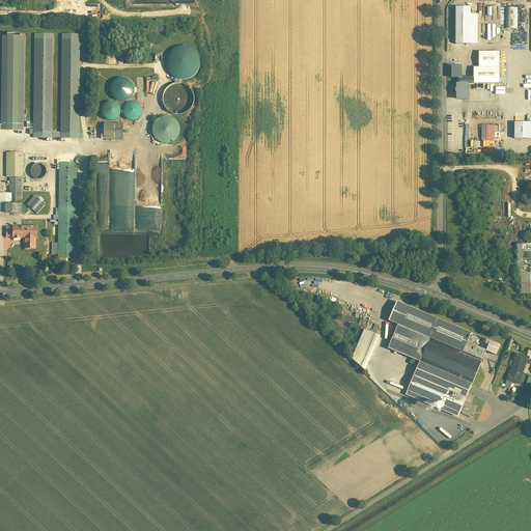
[(513,5),(502,6),(503,30),(515,30),(513,5)]
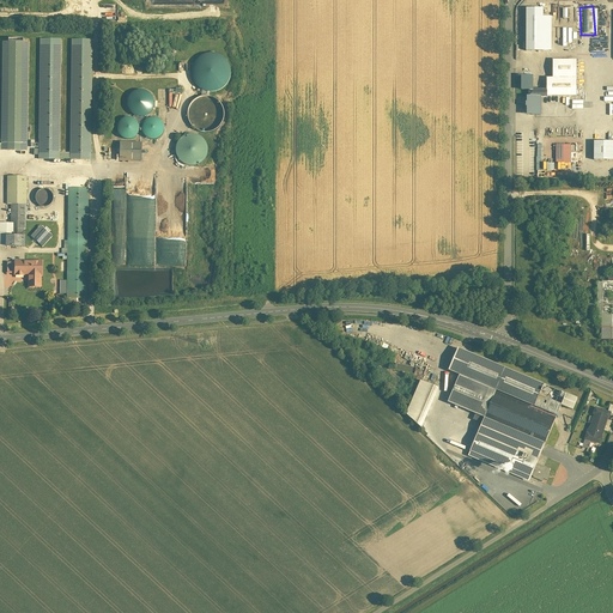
[(522,8),(523,50),(540,50),(539,8),(522,8)]
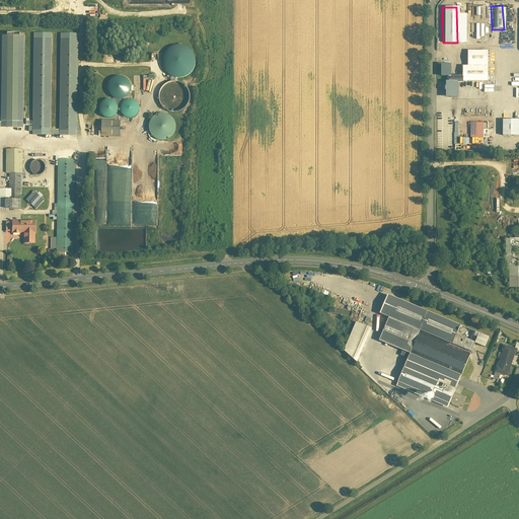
[(53,32),(33,32),(33,135),(79,135),(79,31),(60,31),(60,129),(53,129),(53,32)]
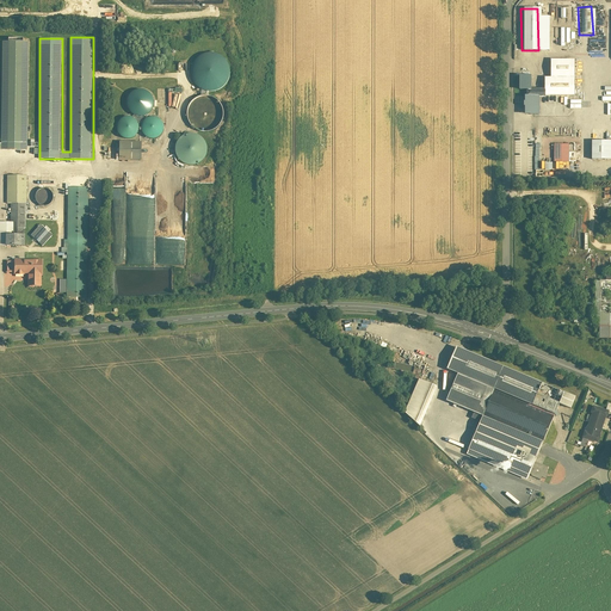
[(30,41),(2,41),(2,148),(29,148),(30,41)]
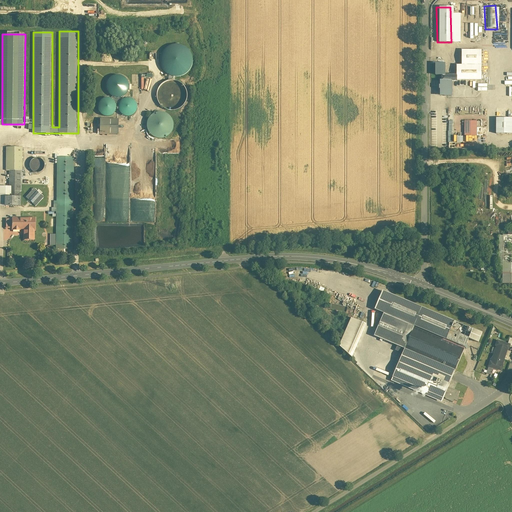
[(160,59),(161,64),(164,69),(167,73),(172,75),(177,76),(182,75),(187,72),(191,68),(193,63),(193,58),(192,52),(188,48),(184,45),(179,43),(173,44),(168,46),(164,49),(161,54),(160,59)]
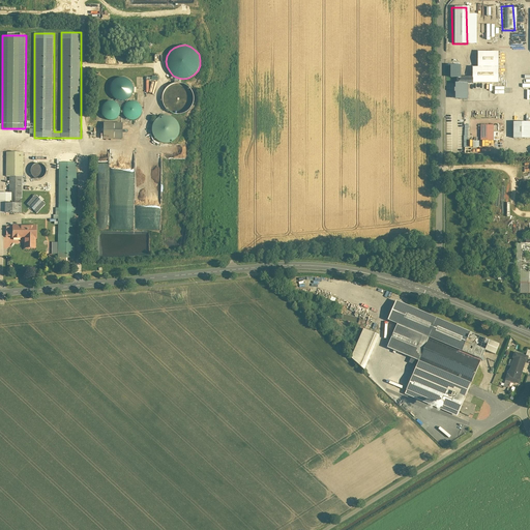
[(453,77),(453,83),(497,83),(497,53),(475,53),(475,67),(469,67),(469,76),(453,77)]
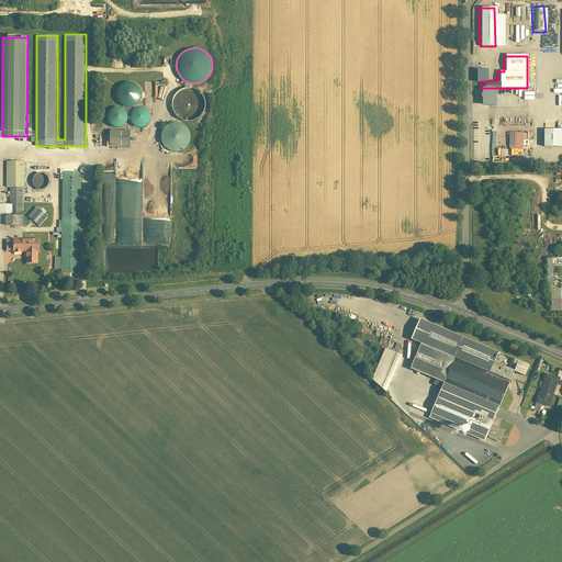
[(120,101),(123,104),(126,105),(131,107),(135,105),(138,103),(141,100),(142,96),(142,91),(141,88),(138,85),(135,82),(131,81),(126,81),(123,83),(120,86),(117,90),(117,93),(117,98),(120,101)]
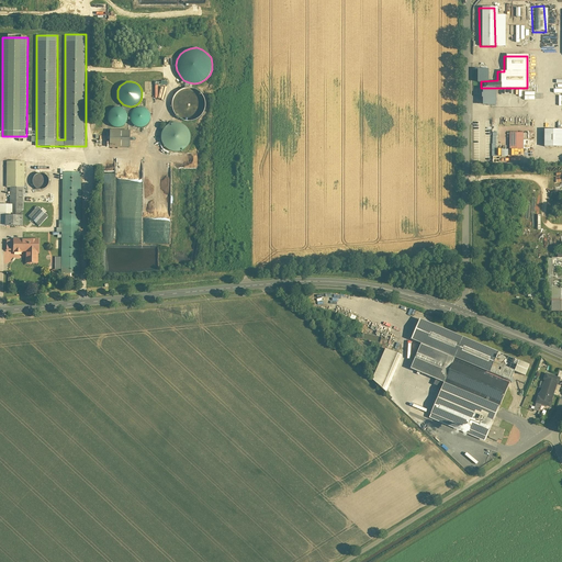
[(157,86),(160,86),(160,100),(169,100),(169,88),(167,88),(167,86),(164,86),(164,82),(157,82),(157,86)]
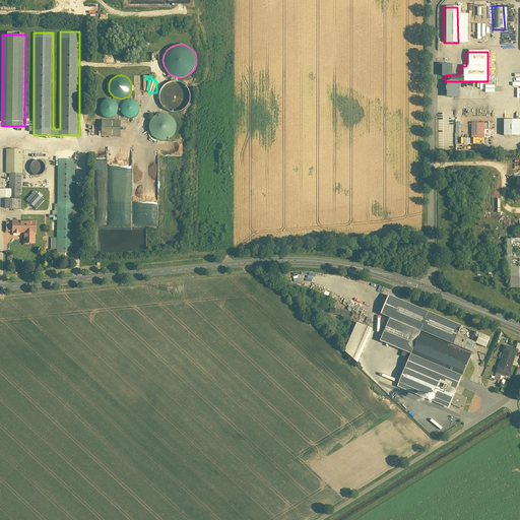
[(163,106),(166,109),(170,111),(175,112),(180,111),(184,109),(188,105),(190,100),(190,94),(189,89),(186,84),(181,81),(176,80),(171,81),(166,83),(163,86),(159,91),(159,95),(159,101),(163,106)]
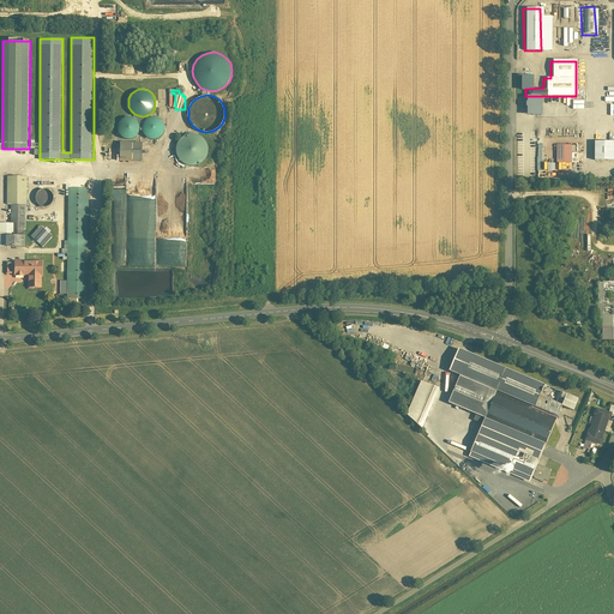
[(118,128),(119,132),(121,136),(125,138),(128,138),(132,138),(136,137),(138,133),(139,131),(140,127),(139,124),(138,120),(136,118),(132,116),(128,116),(125,116),(121,119),(119,121),(118,125),(118,128)]
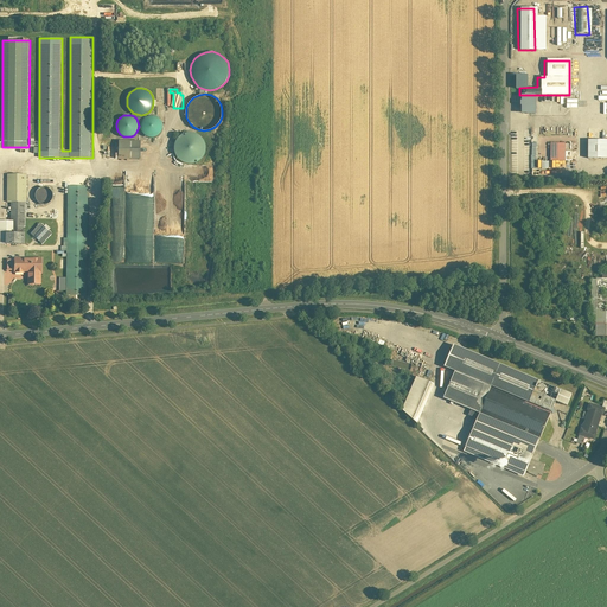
[(141,128),(142,132),(145,134),(148,136),(152,138),(155,136),(159,135),(161,133),(163,129),(164,126),(163,122),(161,120),(159,117),(155,115),(152,115),(148,116),(145,117),(142,121),(141,125),(141,128)]
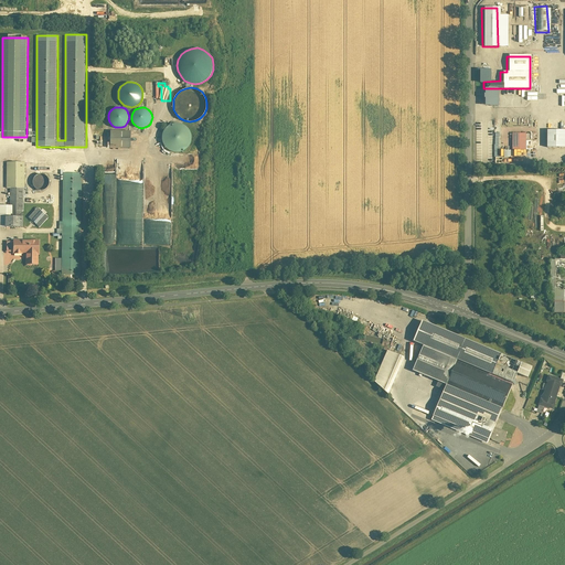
[(163,142),(166,147),(170,150),(174,152),(180,152),(184,150),(189,148),(191,144),(192,139),(192,134),(190,130),(188,126),(183,124),(179,123),(173,123),(169,125),(166,128),(163,132),(162,138),(163,142)]
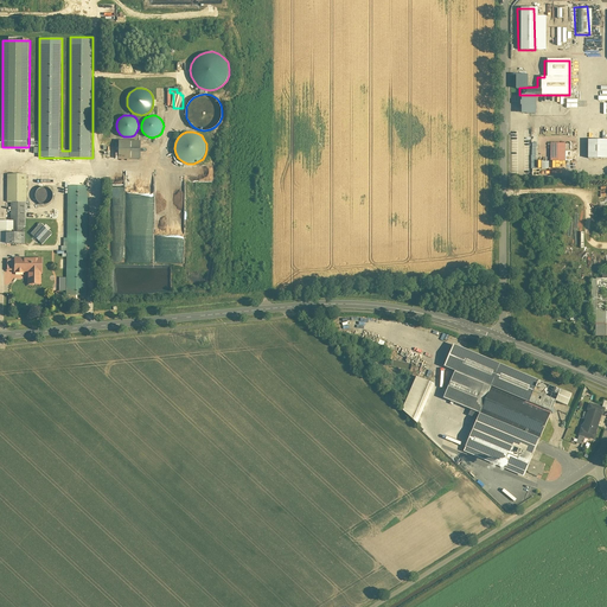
[(141,140),(119,140),(119,159),(141,160),(141,140)]
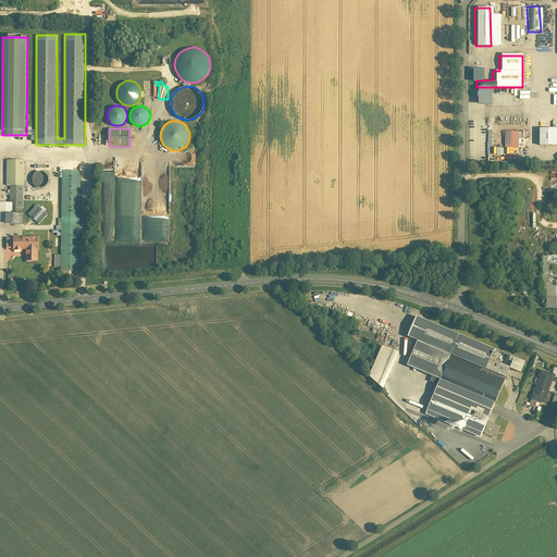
[(555,145),(555,128),(534,128),(533,145),(555,145)]
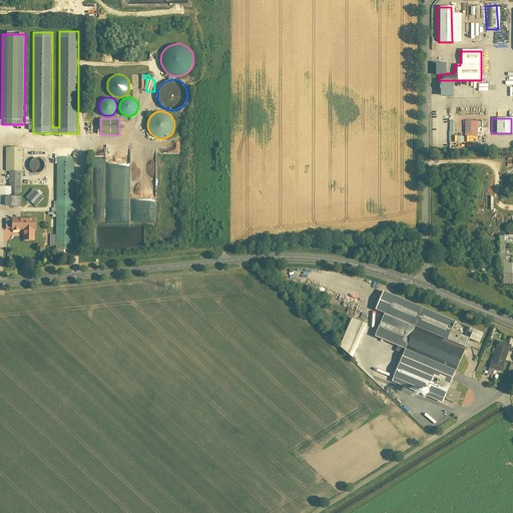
[(474,121),(462,121),(463,137),(475,136),(474,121)]
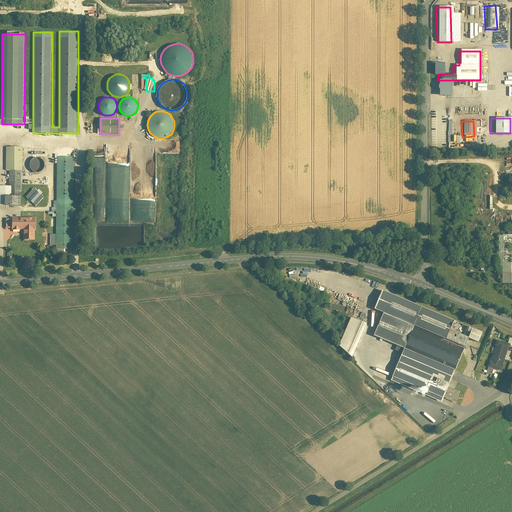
[(172,140),(172,154),(181,154),(181,140),(172,140)]
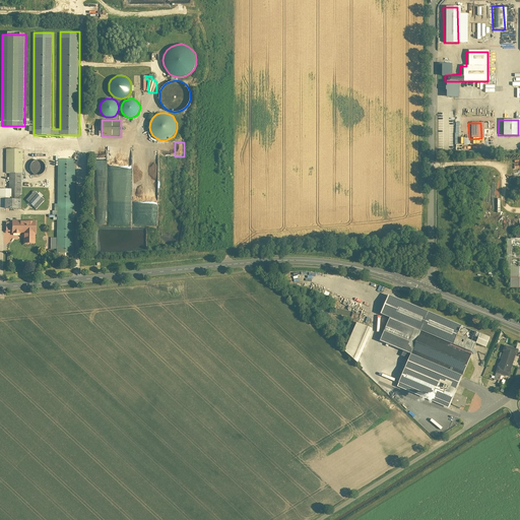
[(6,209),(48,209),(48,194),(22,194),(23,149),(6,148),(6,209)]
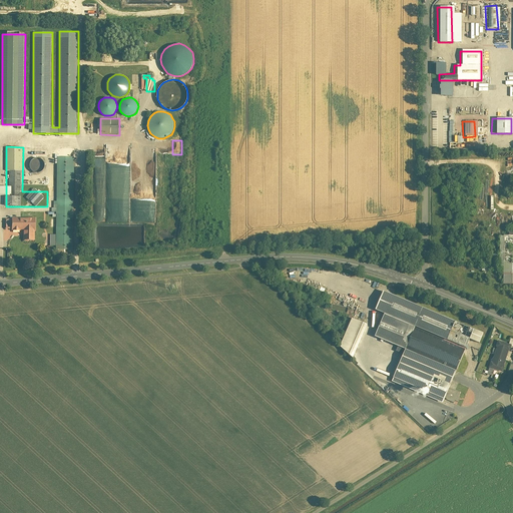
[(75,156),(55,156),(54,249),(74,249),(75,156)]
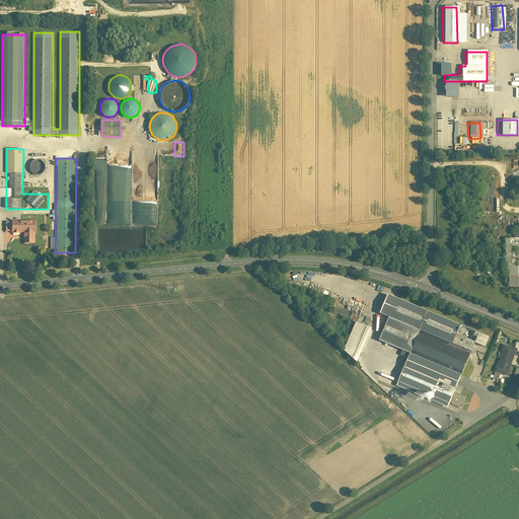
[(48,169),(40,159),(30,166),(39,176),(48,169)]
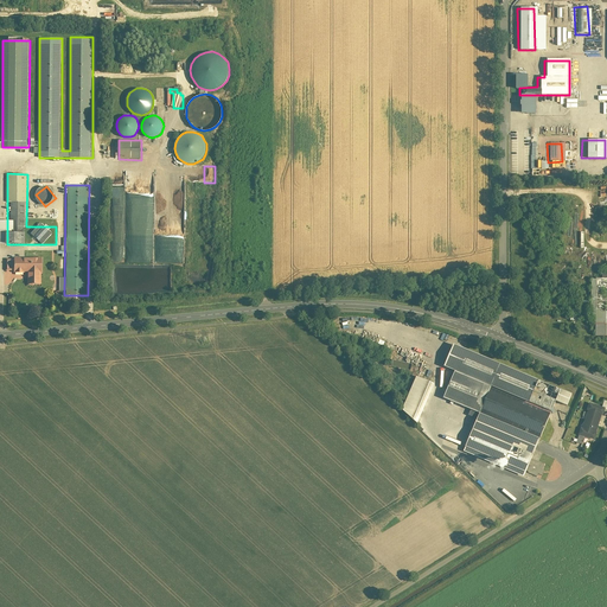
[(43,257),(13,259),(14,274),(26,273),(26,285),(42,285),(42,274),(43,274),(43,257)]
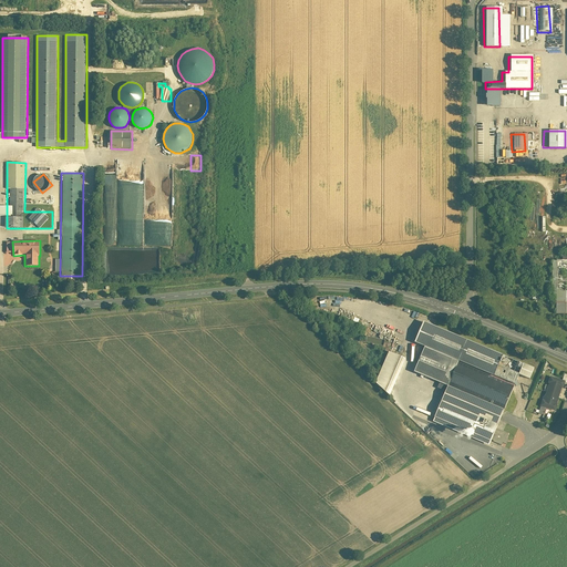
[(566,259),(552,260),(552,313),(566,312),(566,259)]
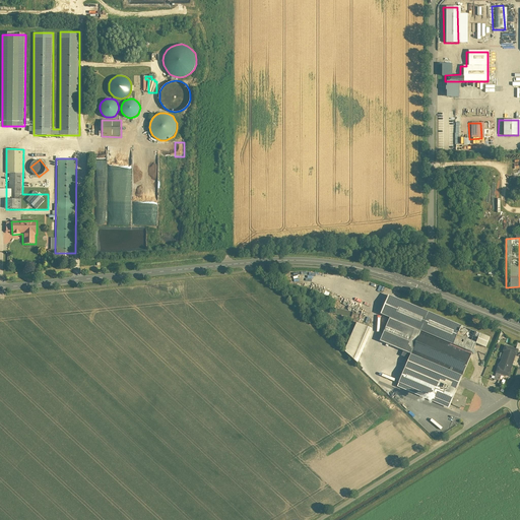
[(396,384),(450,406),(450,404),(455,394),(474,345),(483,349),(489,337),(386,295),(378,316),(387,320),(378,342),(408,354),(396,384)]
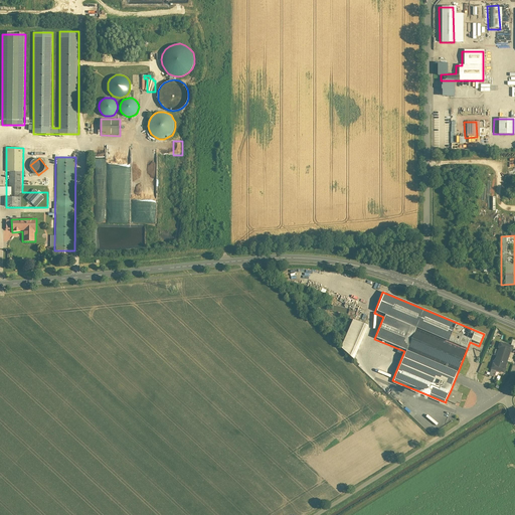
[(368,325),(352,319),(340,347),(353,359),(368,325)]
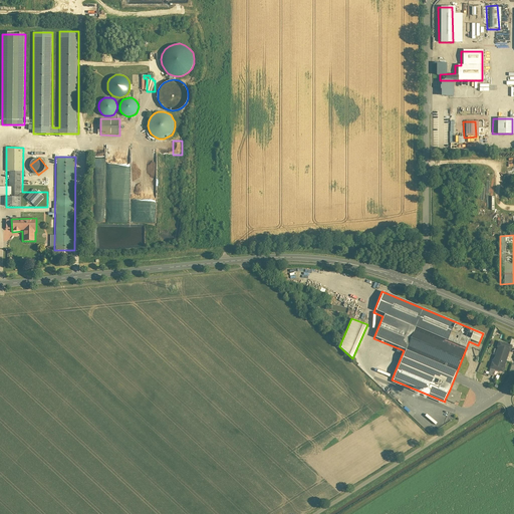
[(512,346),(496,341),(488,369),(504,374),(512,346)]
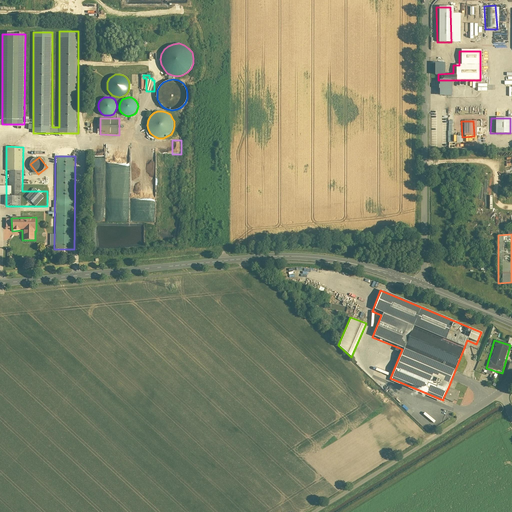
[(459,392),(448,388),(443,398),(453,403),(454,401),(457,402),(459,398),(457,397),(459,392)]
